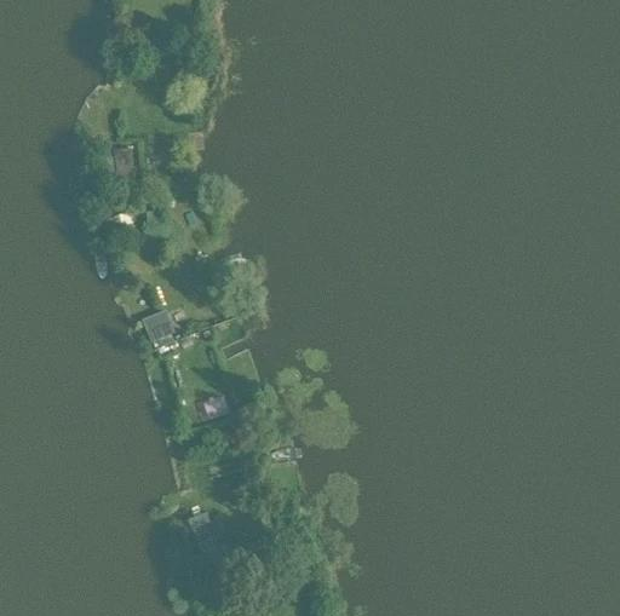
[(143,44),(142,56),(155,58),(156,45),(143,44)]
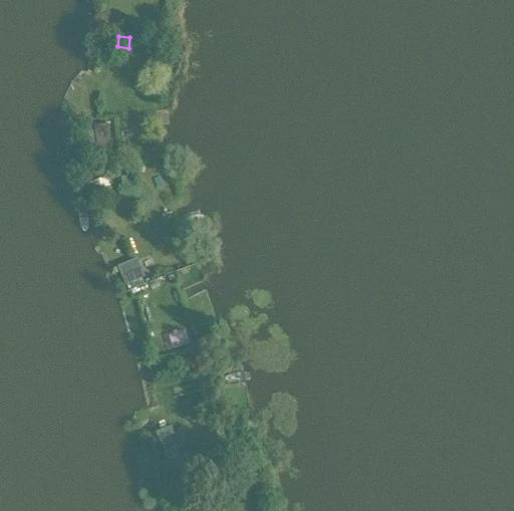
[(95,129),(87,130),(89,145),(93,145),(94,153),(98,153),(98,155),(111,154),(109,122),(94,124),(95,129)]
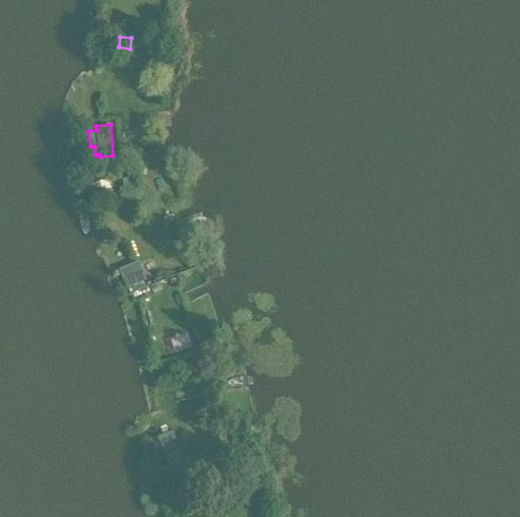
[(123,177),(124,187),(135,186),(134,176),(123,177)]
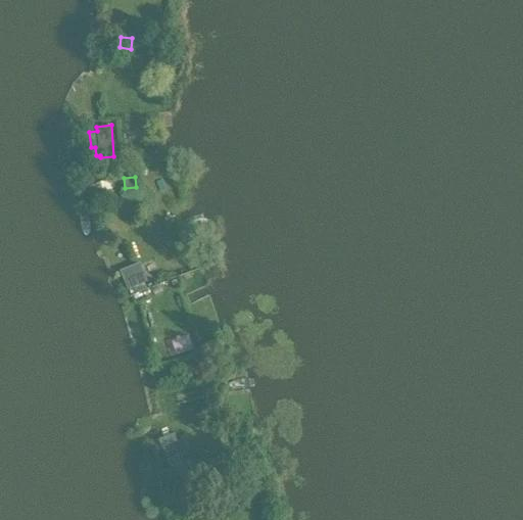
[(140,263),(122,270),(129,288),(131,293),(146,287),(144,282),(147,281),(140,263)]
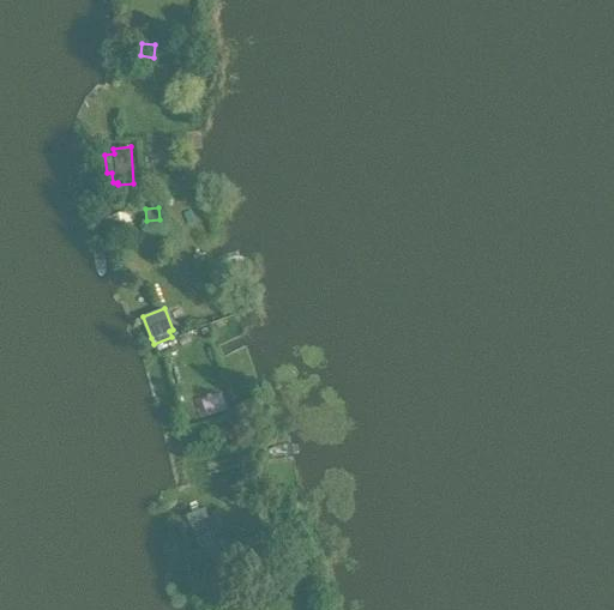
[(203,557),(221,550),(205,507),(186,514),(203,557)]
